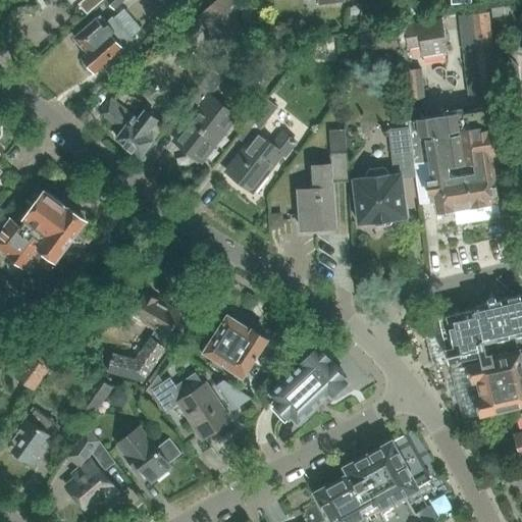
[(85,0),(79,6),(87,15),(103,0),(85,0)]
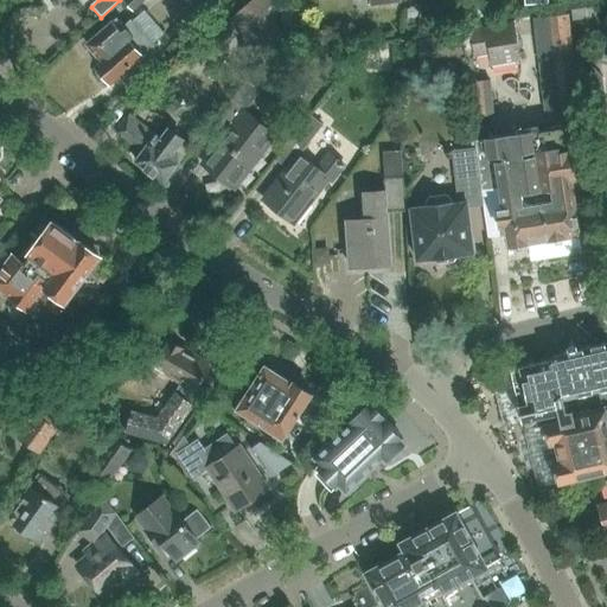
[(121,0),(132,12),(146,0),(121,0)]
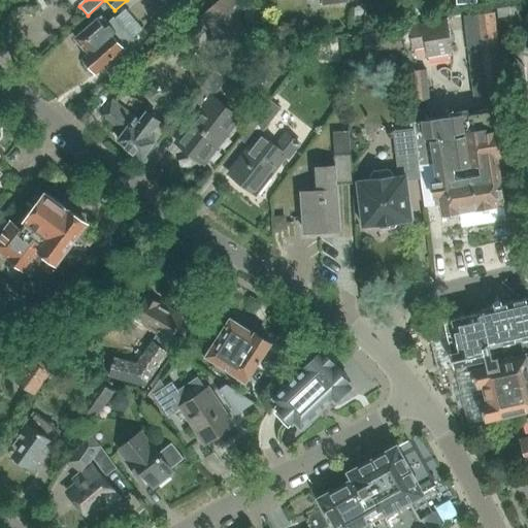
[(243,38),(243,35),(241,10),(241,6),(240,2),(238,0),(216,0),(198,17),(211,30),(212,40),(243,38)]
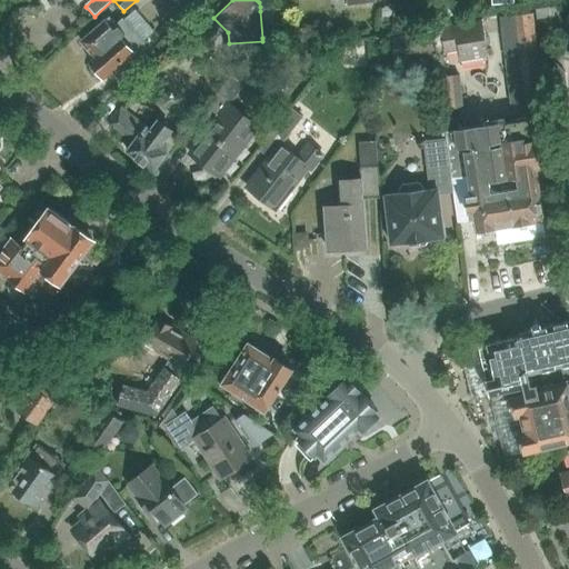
[(116,23),(110,17),(81,42),(96,59),(90,63),(103,78),(143,43),(156,32),(135,8),(122,18),(116,23)]
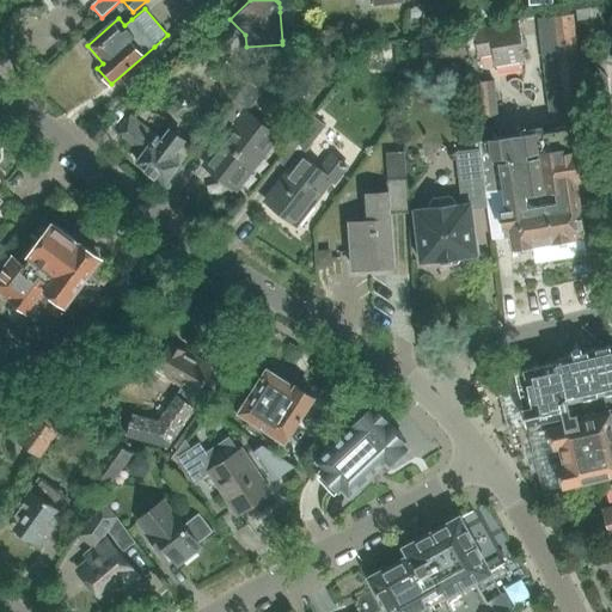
[(467,12),(454,14),(457,29),(470,26),(467,12)]
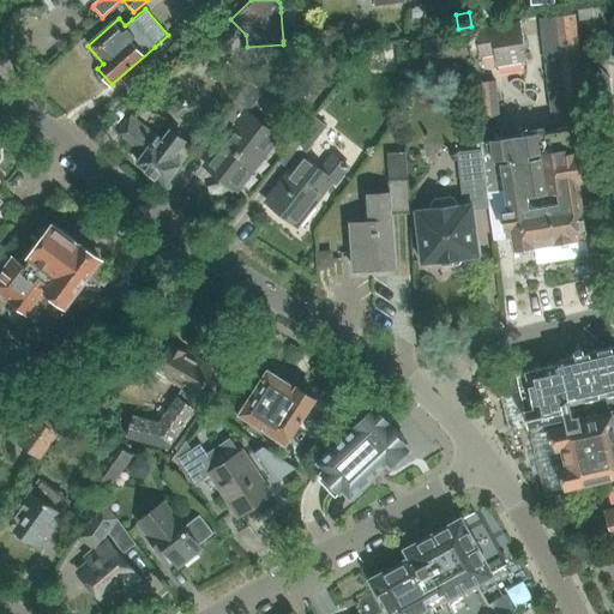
[(588,109),(576,14),(551,18),(540,20),(551,113),(563,110),(563,112),(588,109)]
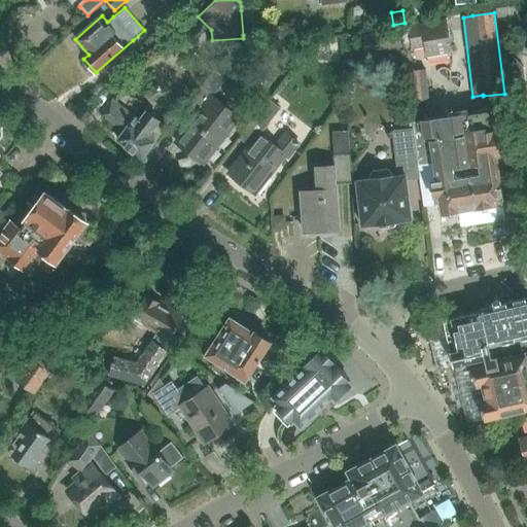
[(452,54),(445,20),(402,27),(405,51),(425,48),(426,59),(452,54)]
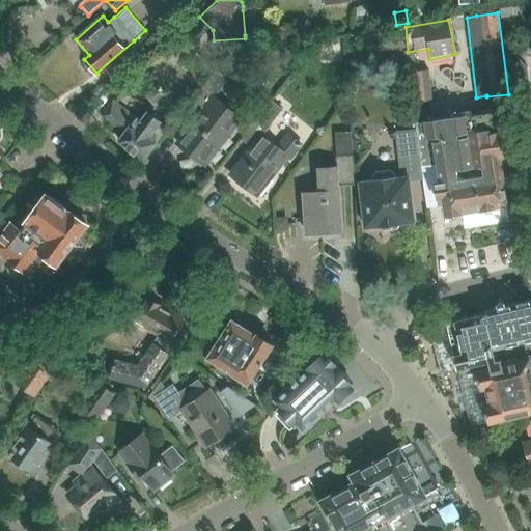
[(264,46),(276,34),(266,25),(255,37),(264,46)]
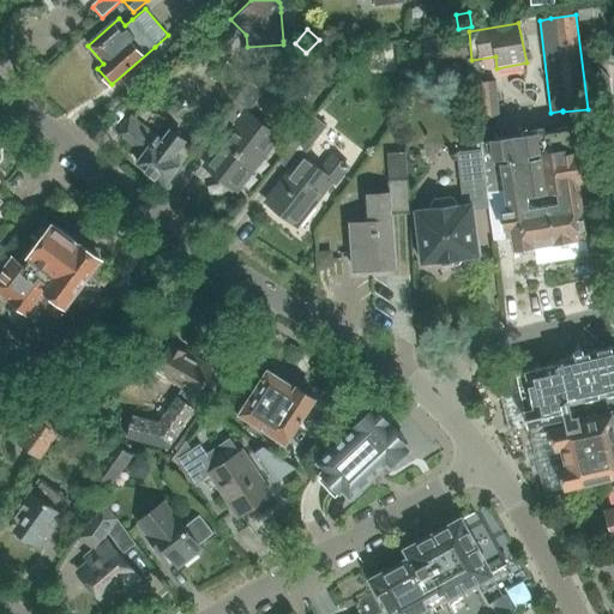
[(427,66),(469,59),(465,32),(422,40),(427,66)]
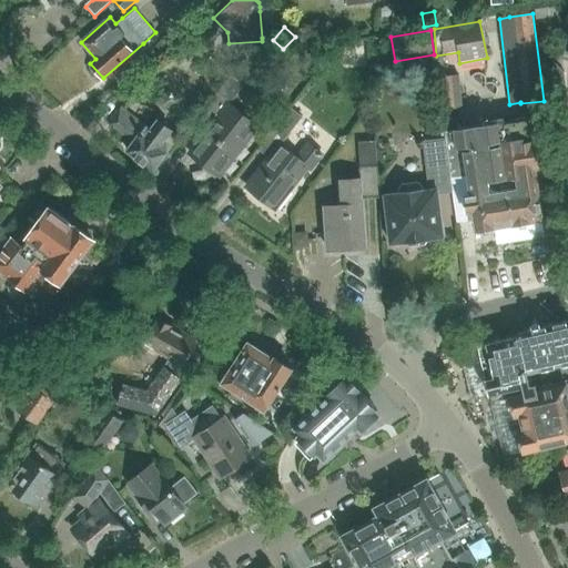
[(549,91),(550,103),(567,101),(564,73),(549,58),(548,43),(538,44),(544,91),(549,91)]
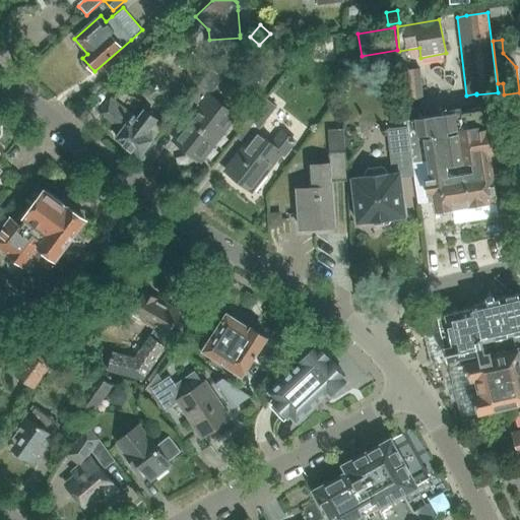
[(191,118),(175,138),(202,159),(237,115),(209,95),(215,87),(212,84),(204,78),(180,109),(191,118)]
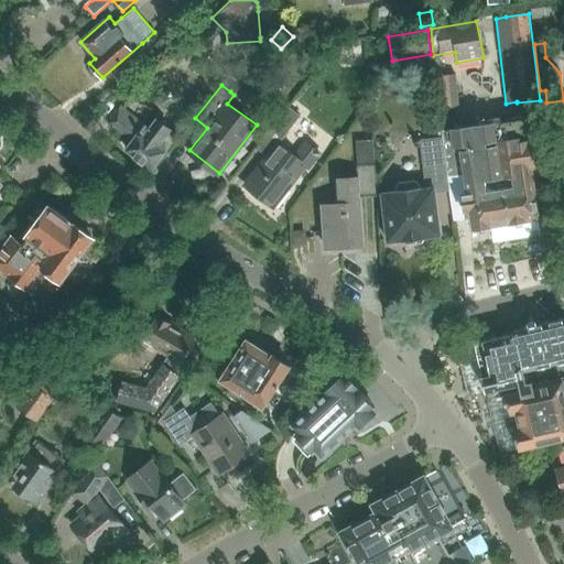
[(148,129),(120,106),(108,122),(132,142),(127,150),(152,170),(167,150),(166,141),(165,140),(173,130),(156,118),(148,129)]
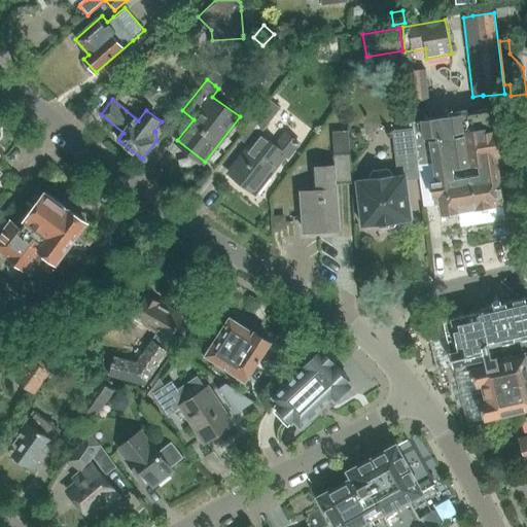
[(238,139),(247,146),(258,132),(277,106),(268,100),(238,139)]
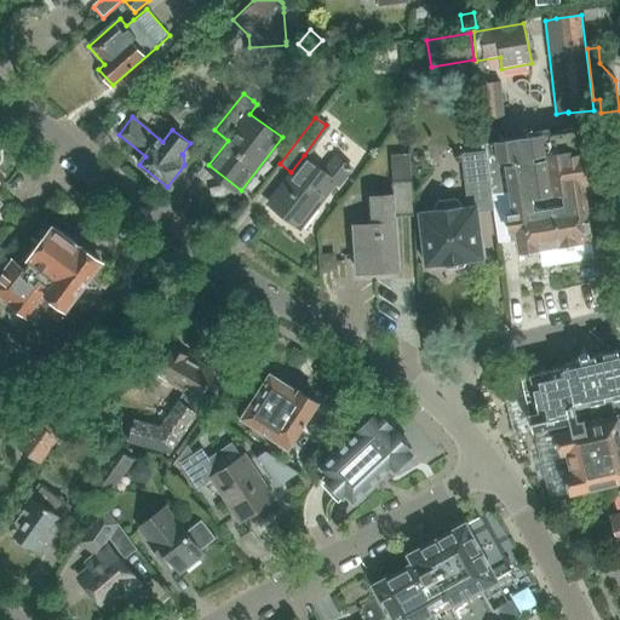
[(566,130),(544,135),(547,160),(544,160),(558,246),(564,245),(568,250),(574,248),(577,244),(592,241),(592,234),(602,233),(598,208),(593,183),(589,183),(580,128),(566,130)]
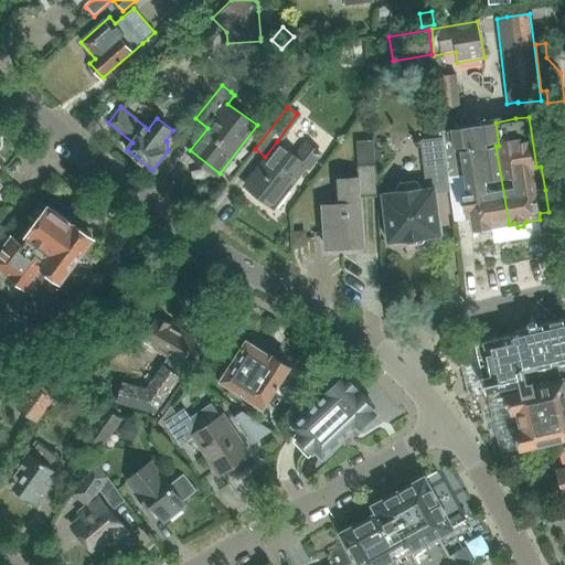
[(470,211),(472,223),(473,230),(477,228),(477,230),(478,230),(481,233),(487,232),(489,227),(491,226),(509,224),(496,146),(499,146),(496,123),(465,126),(451,127),(451,129),(441,130),(443,138),(448,178),(457,177),(465,176),(468,194),(461,195),(465,212),(470,211)]
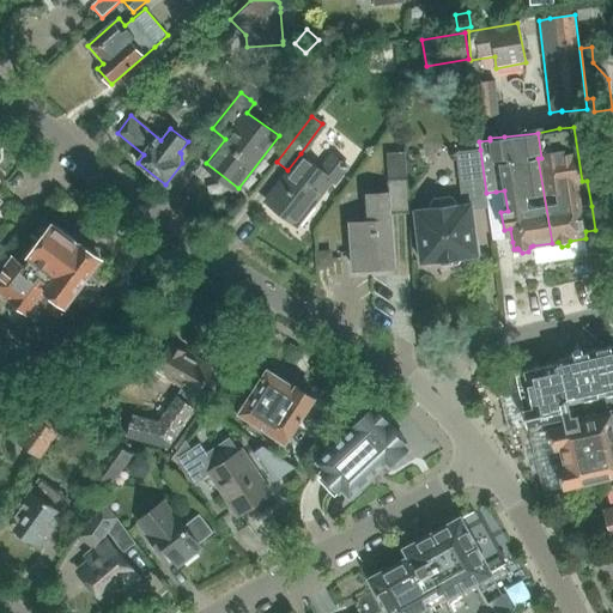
[(451,196),(434,199),(430,204),(430,208),(414,211),(422,263),(436,261),(442,266),(459,265),(463,258),(479,256),(472,205),(487,204),(486,193),(480,150),(456,153),(462,205),(456,206),(456,201),(451,196)]
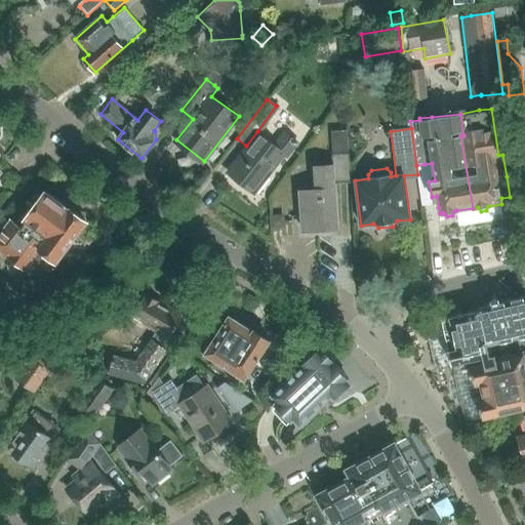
[(338,229),(335,182),(352,180),(349,154),(347,130),(331,131),(332,155),(333,164),(313,165),(314,190),(299,190),(303,231),(338,229)]
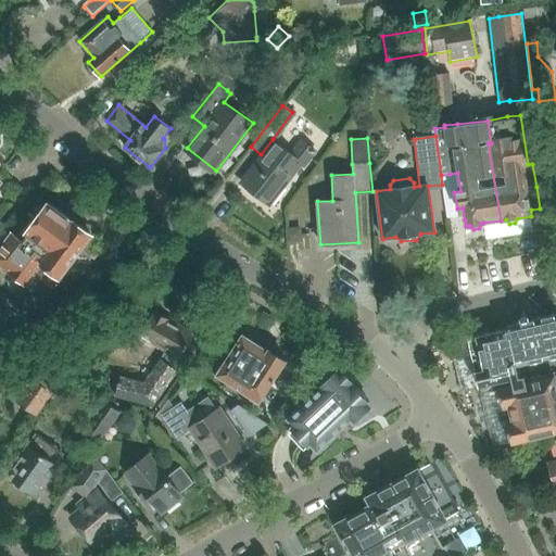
[(289,152),(273,139),(261,154),(240,180),(270,203),(301,164),(303,166),(315,150),(313,148),(300,139),(289,152)]
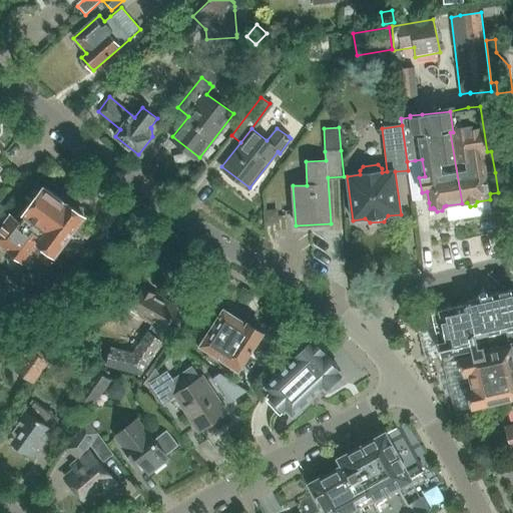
[(89,235),(77,227),(85,216),(85,208),(76,201),(68,203),(44,187),(25,214),(26,216),(22,222),(13,216),(0,233),(0,240),(10,247),(9,248),(25,261),(33,250),(51,263),(56,255),(65,244),(77,252),(89,235)]
